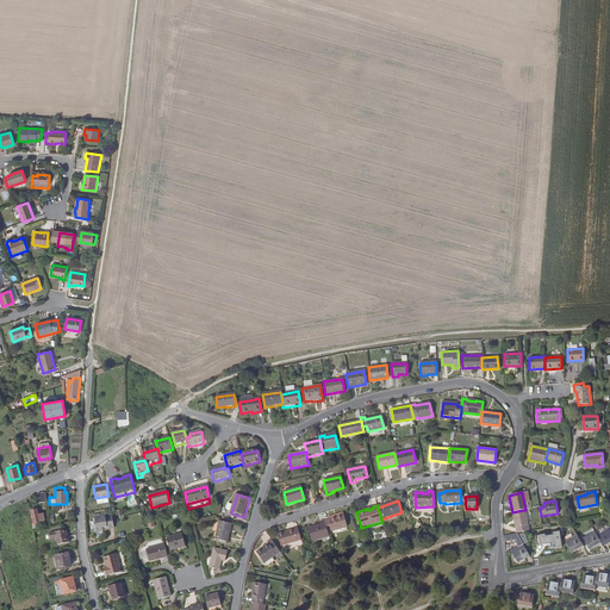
[(512,512),(511,512),(514,528),(527,524),(523,510),(512,512)]
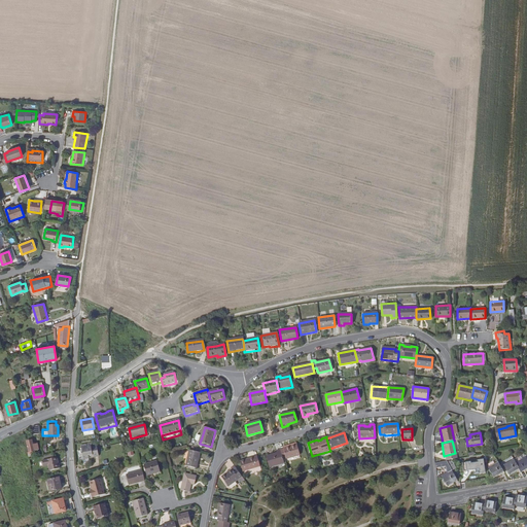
[(83,459),(89,458),(90,458),(89,456),(92,456),(92,457),(99,456),(97,445),(91,446),(90,444),(85,445),(85,447),(82,448),(82,449),(83,453),(82,453),(83,459)]
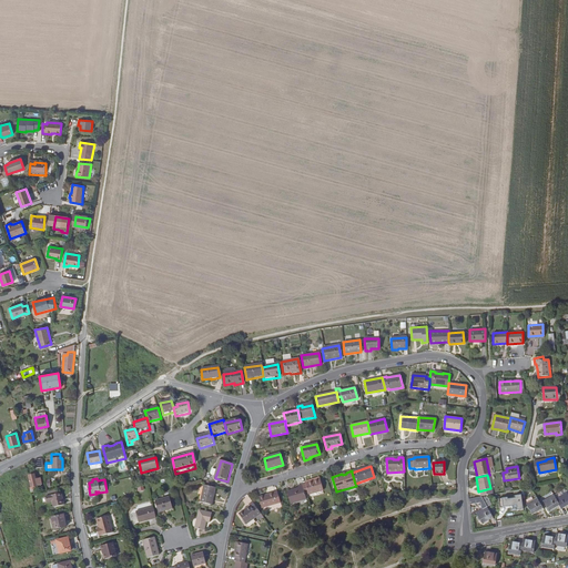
[(302,486),(305,497),(323,492),(320,479),(306,484),(306,485),(302,486)]
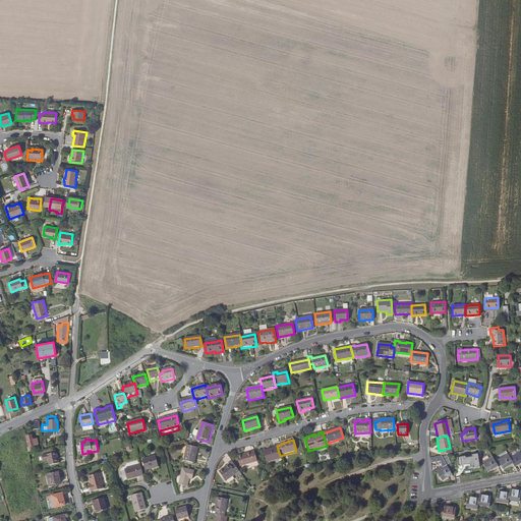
[(267,462),(281,458),(280,456),(277,446),(277,445),(273,446),(274,449),(263,452),(267,462)]
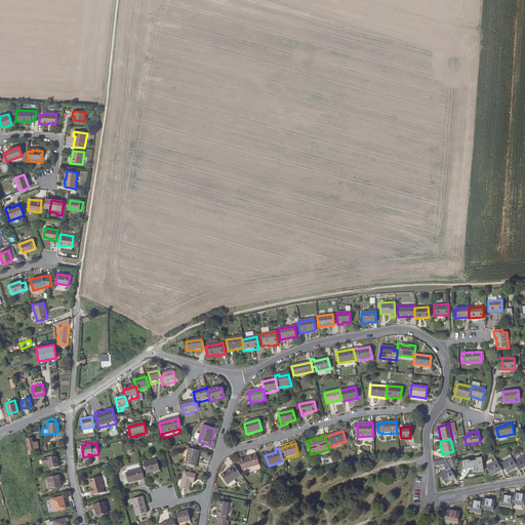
[(200,452),(190,449),(186,465),(196,468),(200,452)]
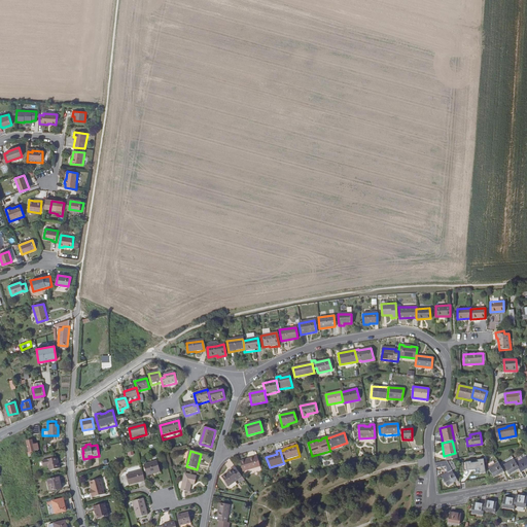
[(59,468),(57,457),(41,460),(42,465),(47,464),(48,470),(59,468)]
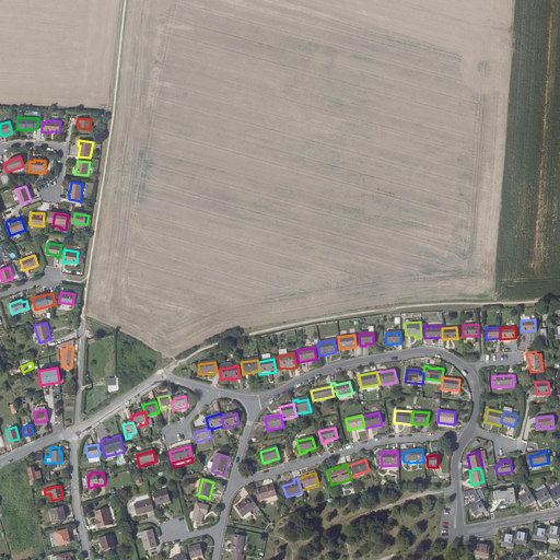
[(261,490),(260,489),(255,491),(258,501),(277,496),(273,486),(269,487),(270,488),(261,490)]
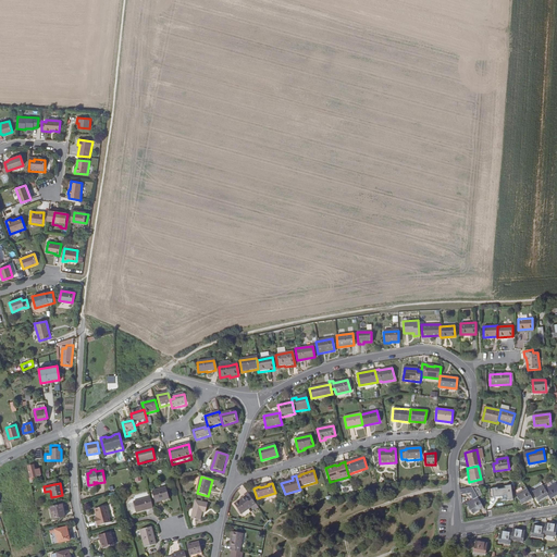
[(556,486),(555,483),(545,490),(548,495),(551,498),(556,494),(556,486)]
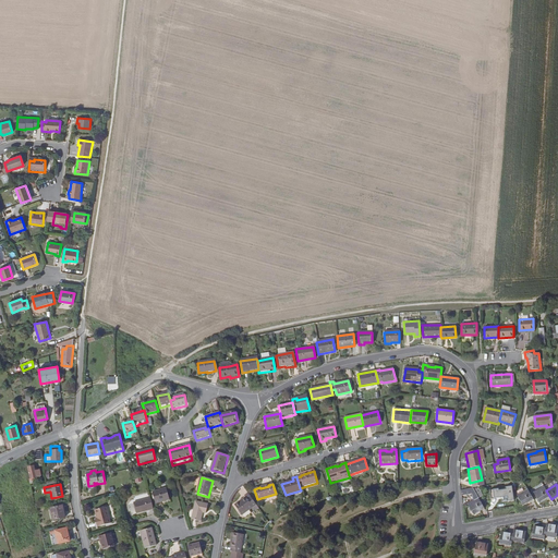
[(507,501),(514,500),(512,486),(505,487),(505,488),(490,490),(492,499),(507,497),(507,501)]
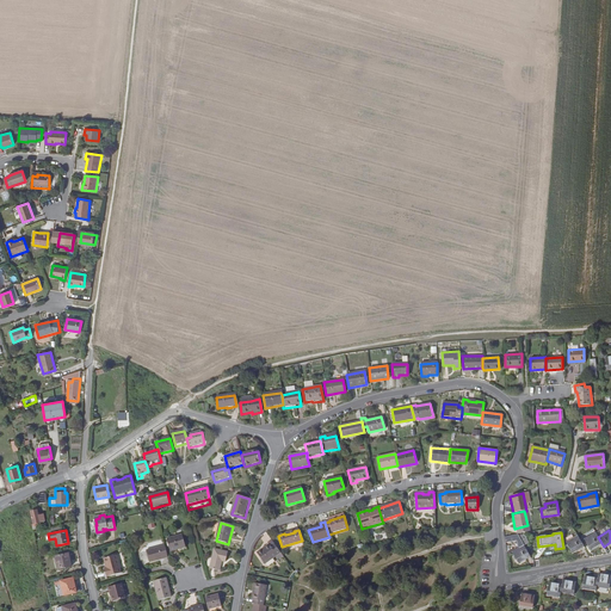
[(598,537),(596,534),(584,539),(590,549),(602,543),(598,537)]
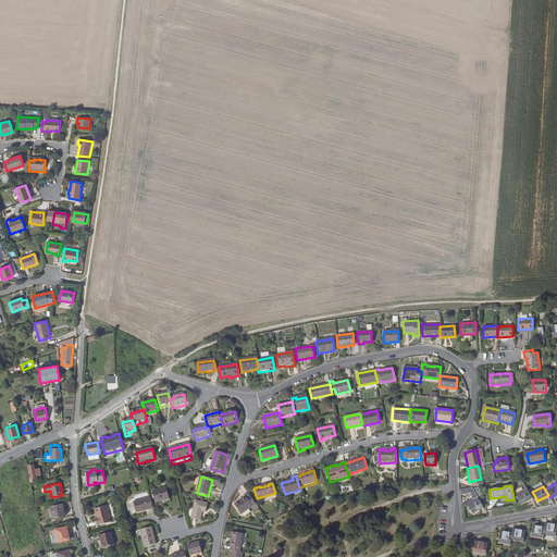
[(460,490),(461,495),(466,495),(467,503),(468,504),(478,498),(478,497),(474,499),(473,487),(460,490)]
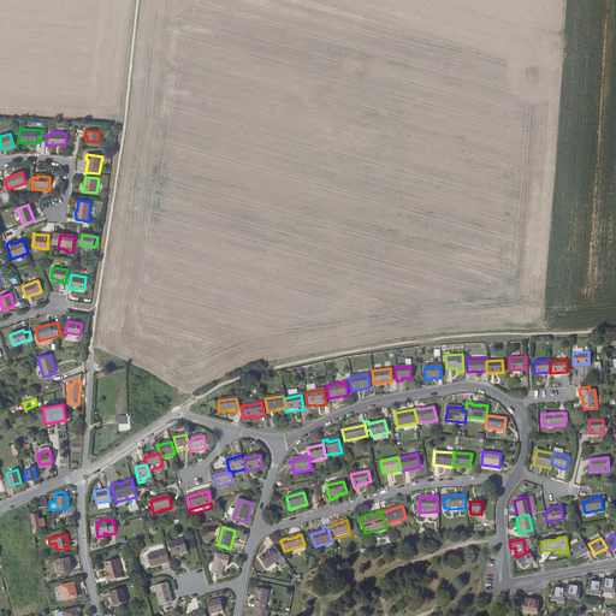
[(169,545),(172,557),(187,552),(184,540),(169,545)]
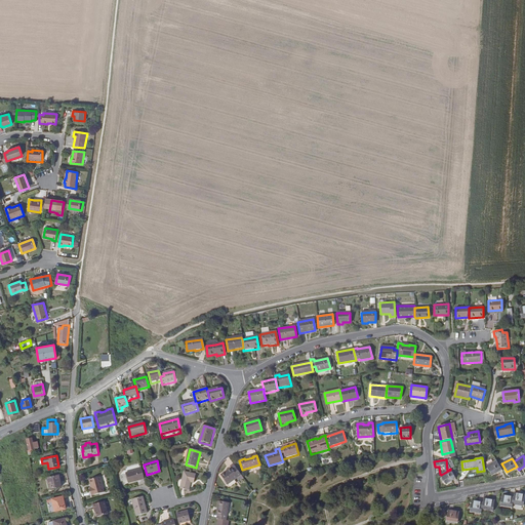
[(491,475),(501,470),(496,460),(486,466),(491,475)]
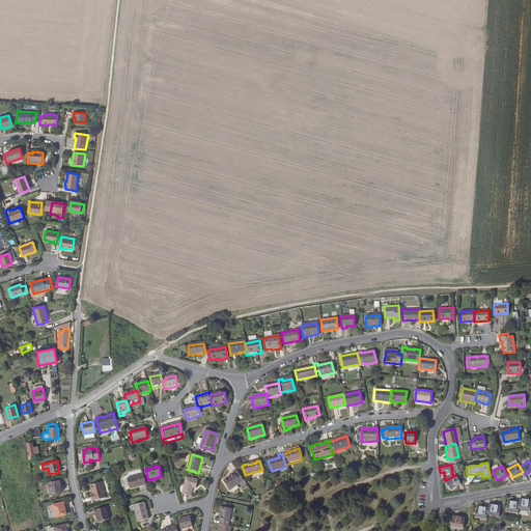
[(230,491),(244,481),(239,474),(235,475),(234,474),(224,481),(230,491)]
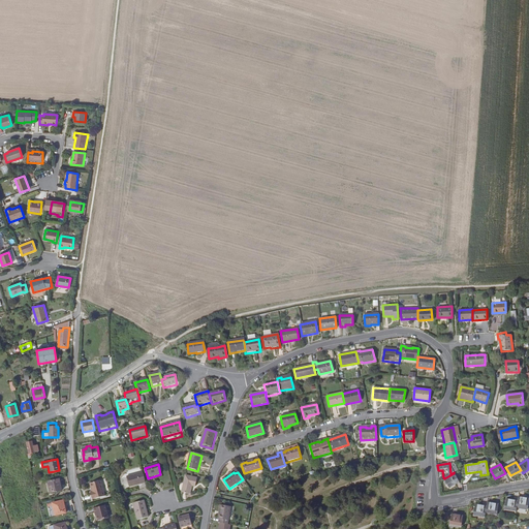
[(454,473),(444,478),(448,487),(459,481),(454,473)]
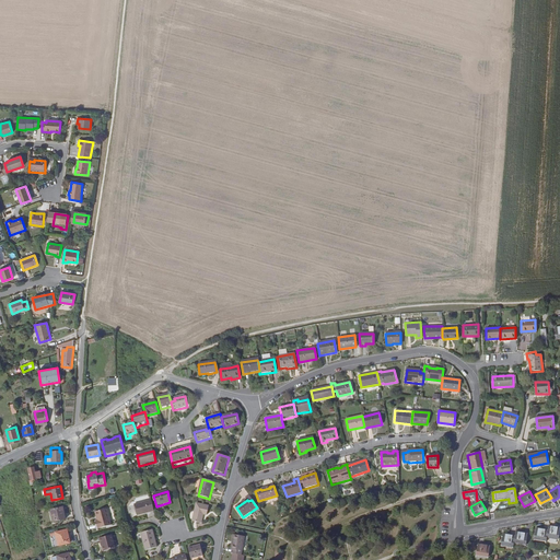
[(146,513),(154,511),(152,502),(135,506),(138,517),(146,514),(146,513)]
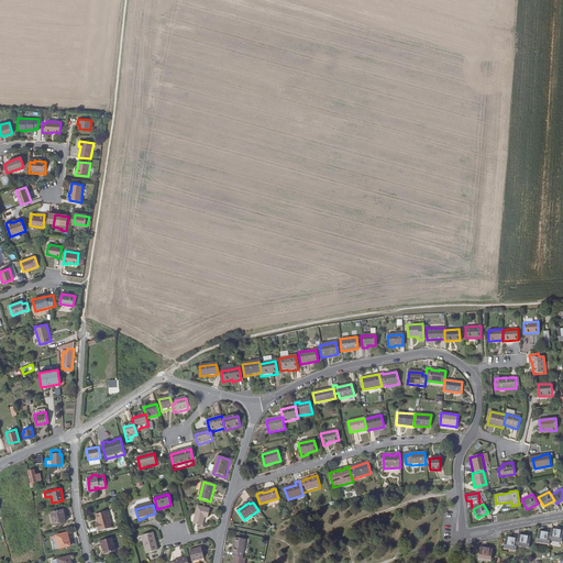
[(198,508),(194,525),(203,527),(205,518),(208,519),(210,510),(198,508)]
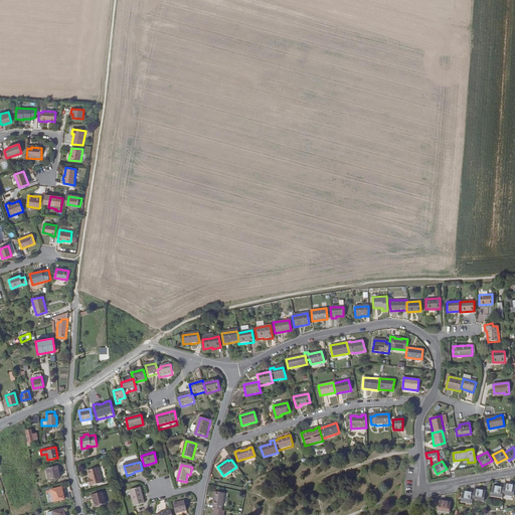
[(57,466),(46,469),(49,479),(59,477),(57,466)]
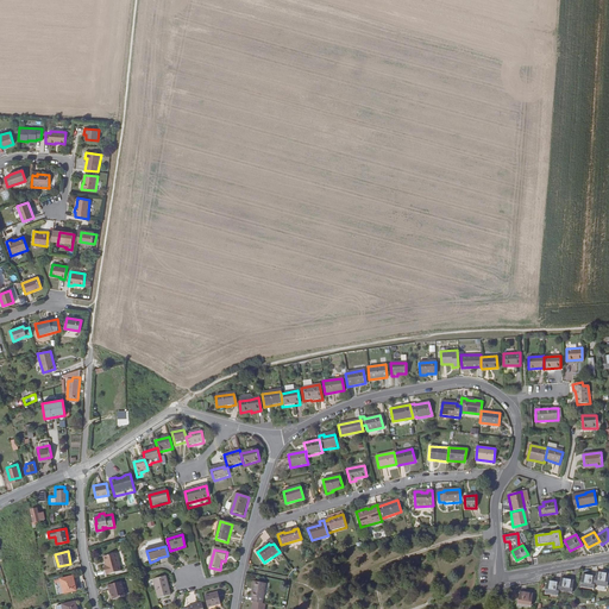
[(117,553),(104,556),(106,564),(104,565),(106,575),(120,571),(117,553)]
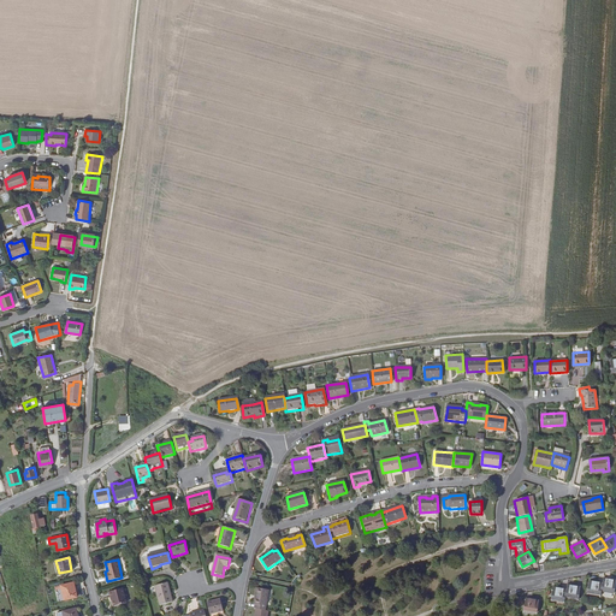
[(602,584),(600,591),(614,593),(615,582),(615,580),(603,579),(602,584)]
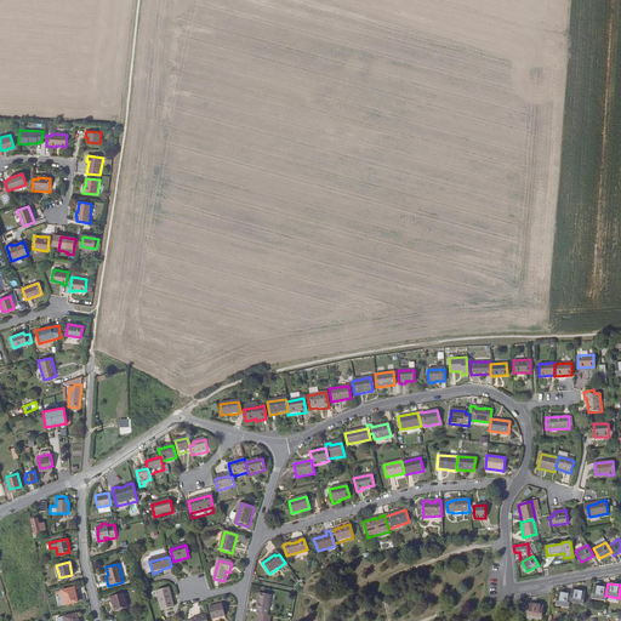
[(605,596),(607,588),(594,586),(592,597),(605,599),(605,596)]
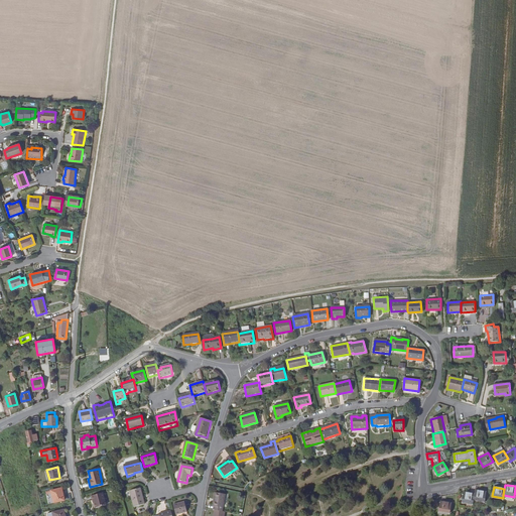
[(65,498),(61,488),(51,490),(54,501),(65,498)]
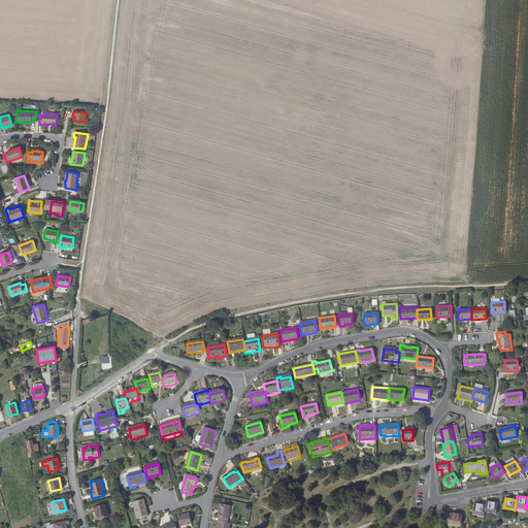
[(144,501),(134,504),(138,522),(149,519),(144,501)]
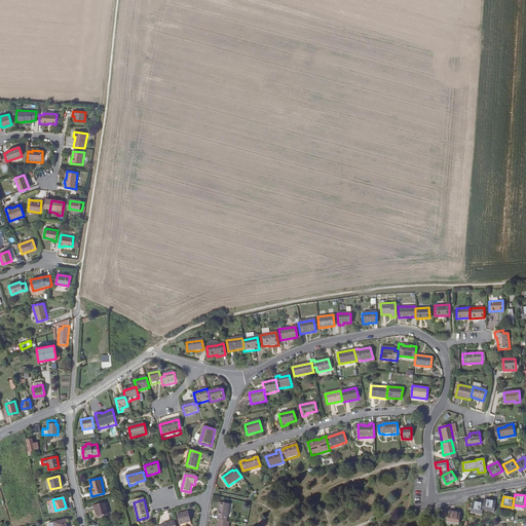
[(484,503),(483,510),(494,512),(495,501),(484,499),(484,503)]
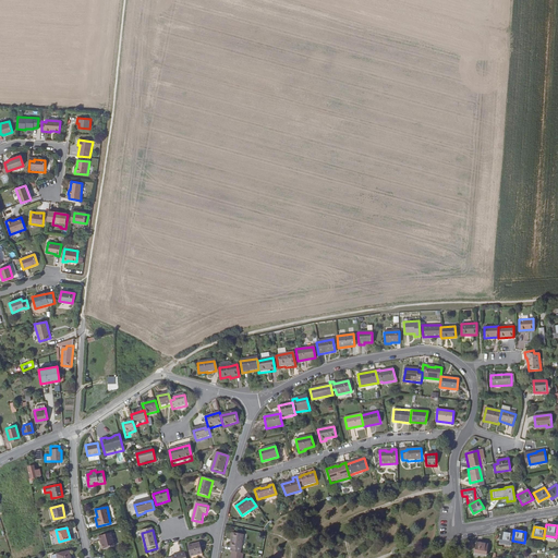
[(98,535),(99,541),(100,541),(102,548),(113,545),(110,532),(98,535)]
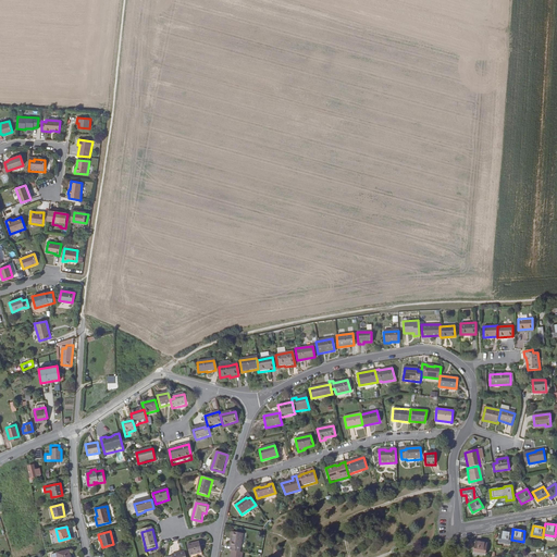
[(511,540),(512,533),(500,531),(498,542),(510,544),(511,540)]
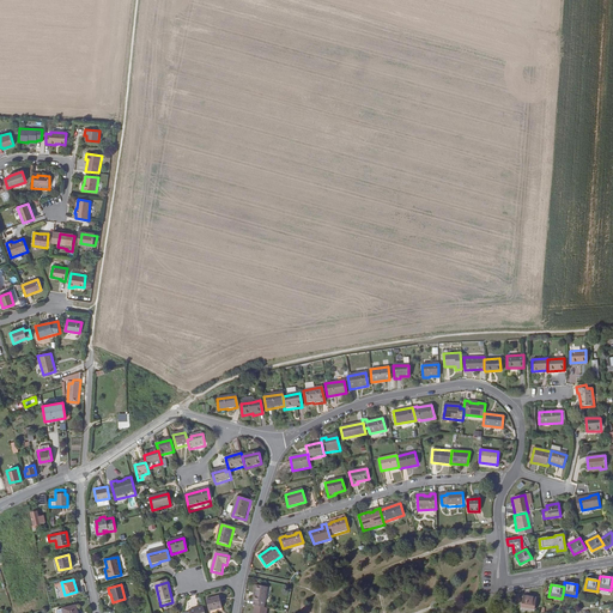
[(253,607),(262,608),(266,589),(253,587),(250,602),(253,602),(252,607),(253,607)]
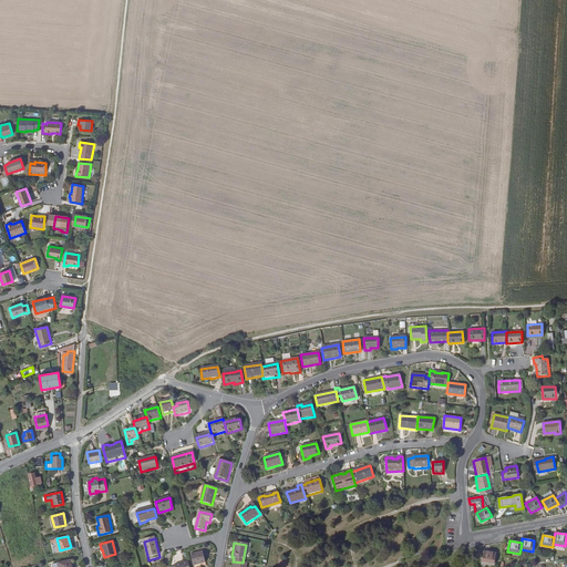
[(496,553),(484,550),(482,562),(494,564),(496,553)]
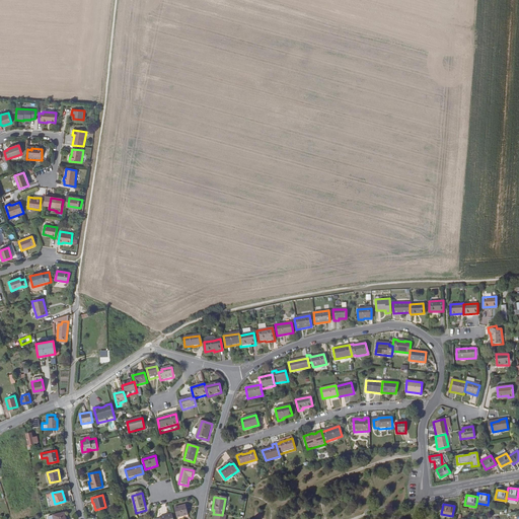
[(179,518),(183,518),(189,518),(186,507),(174,510),(177,518),(179,518)]
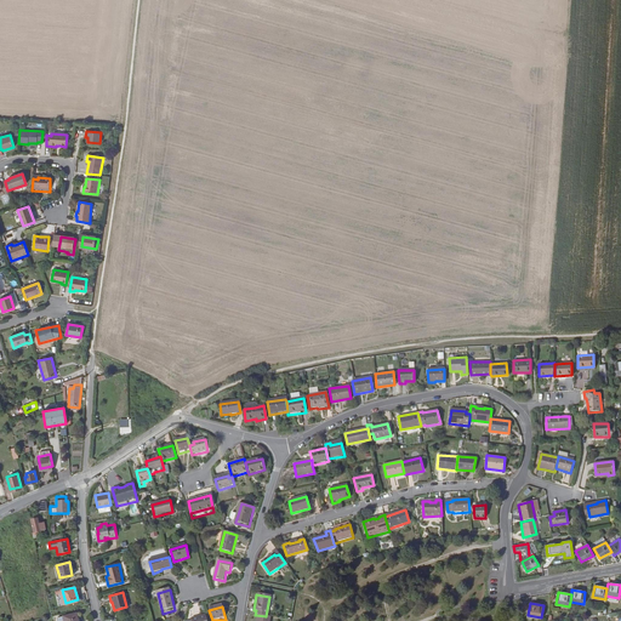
All buildings are outlined.
